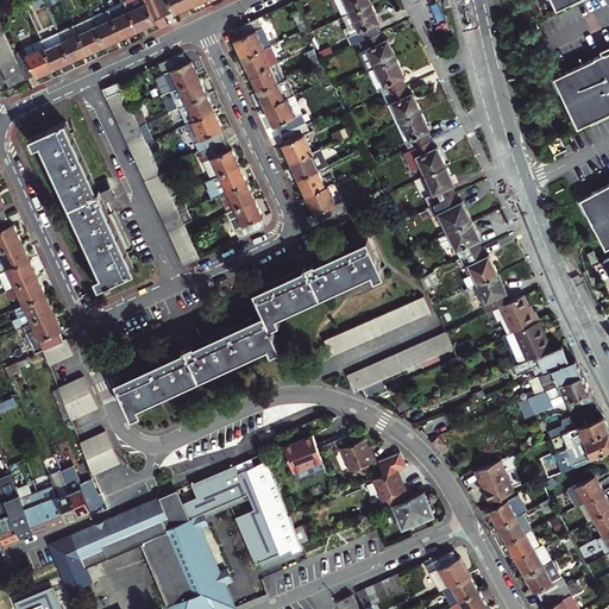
[(164,13),(157,0),(127,0),(125,1),(139,30),(156,22),(155,18),(164,13)]
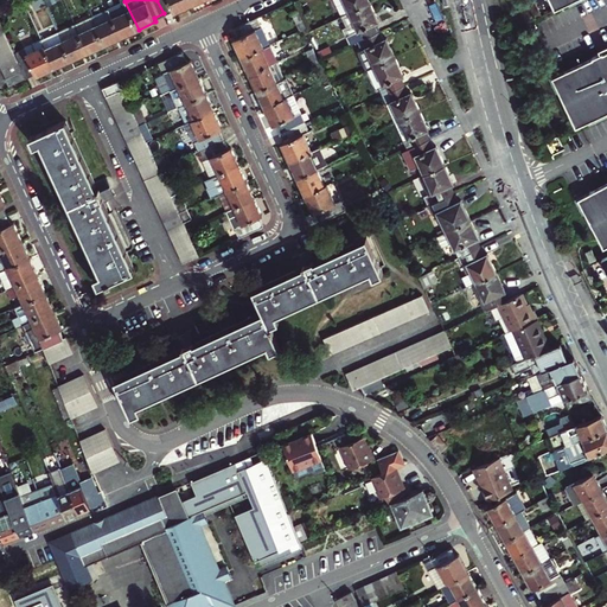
[(192,5),(190,0),(157,0),(164,13),(173,10),(174,13),(192,5)]
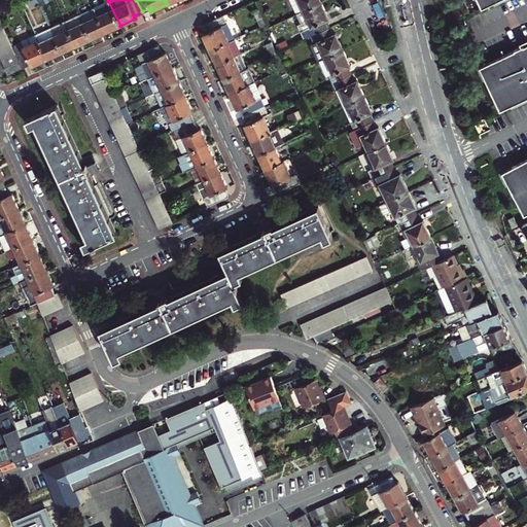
[(293,0),(300,12),(324,1),(323,0),(293,0)]
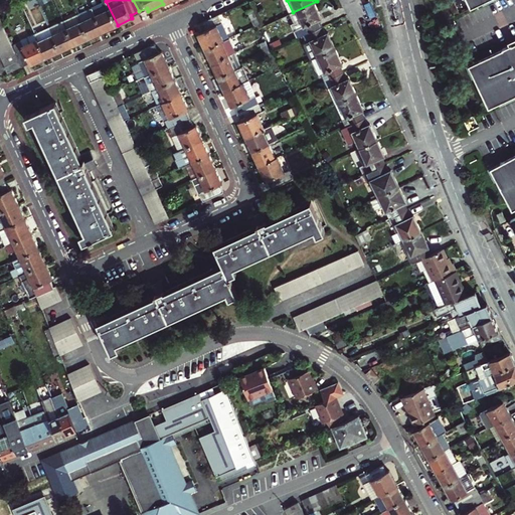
[(106,1),(92,8),(103,32),(118,25),(106,1)]
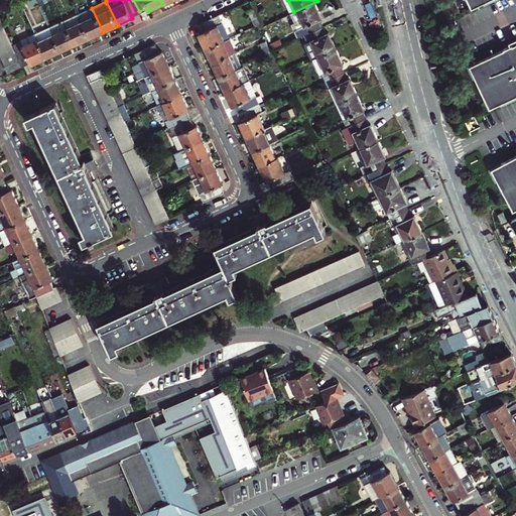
[(297,21),(294,23),(300,37),(306,34),(327,25),(323,17),(324,16),(317,1),(293,12),(297,21)]
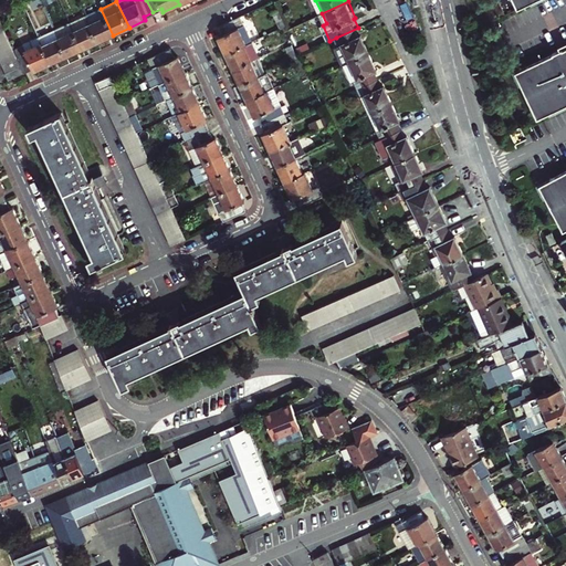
[(113,35),(101,9),(85,16),(97,42),(113,35)]
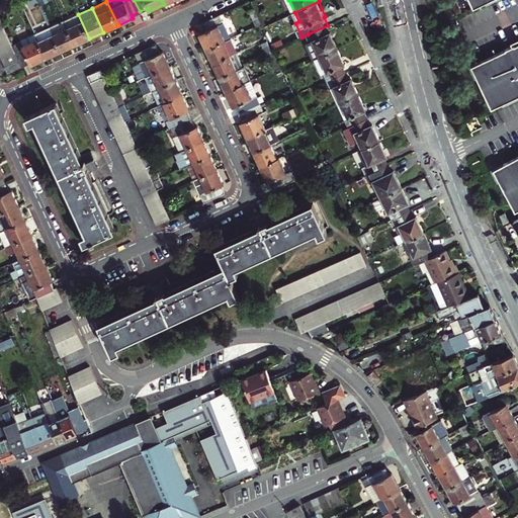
[(208,48),(232,37),(221,13),(200,22),(204,30),(201,31),(208,48)]
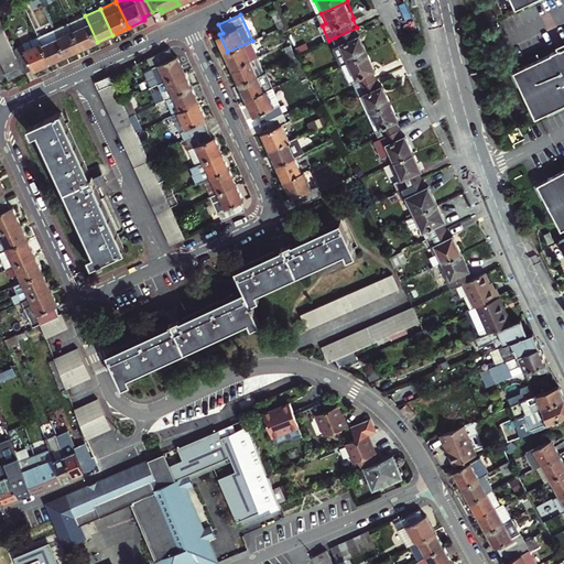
[(97,42),(85,15),(69,22),(82,49),(97,42)]
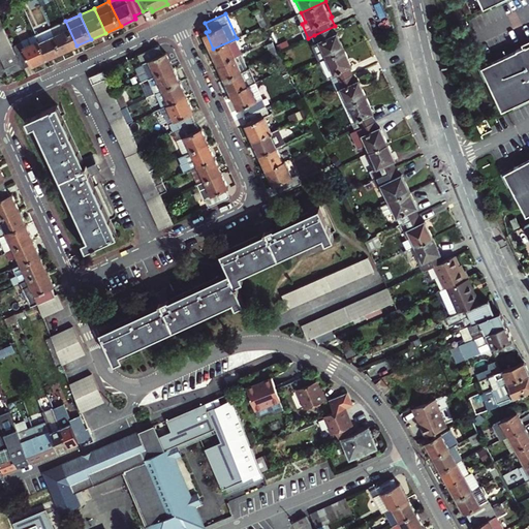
[(76,45),(65,21),(51,28),(62,53),(76,45)]
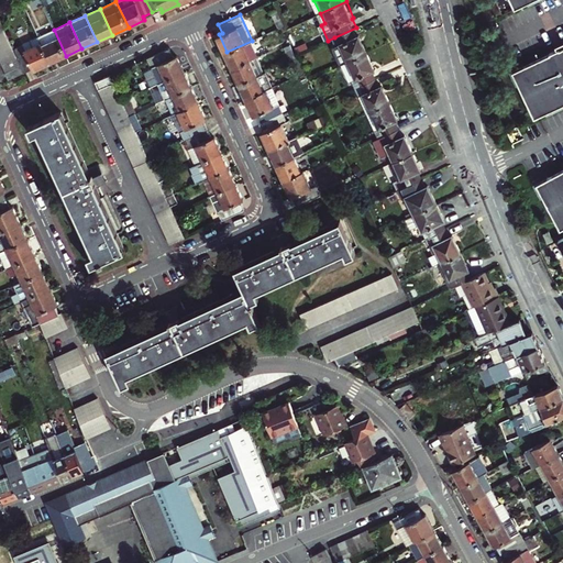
[(362,35),(360,35),(356,28),(334,37),(339,45),(335,47),(343,64),(350,61),(370,52),(362,35)]
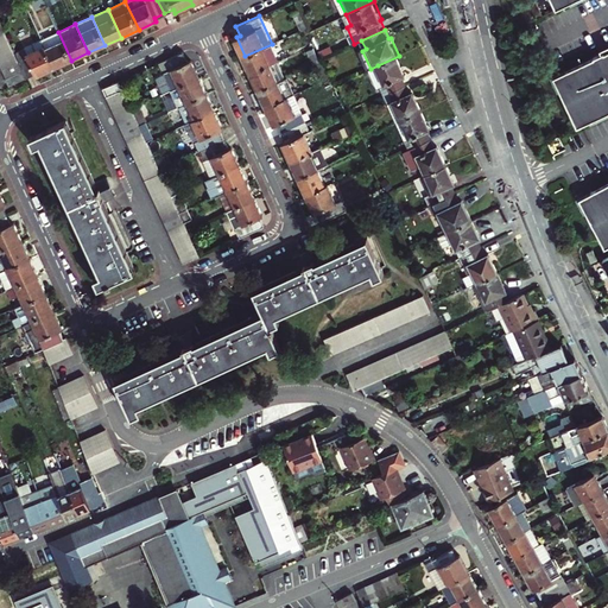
[(71,61),(58,32),(42,40),(55,69),(71,61)]
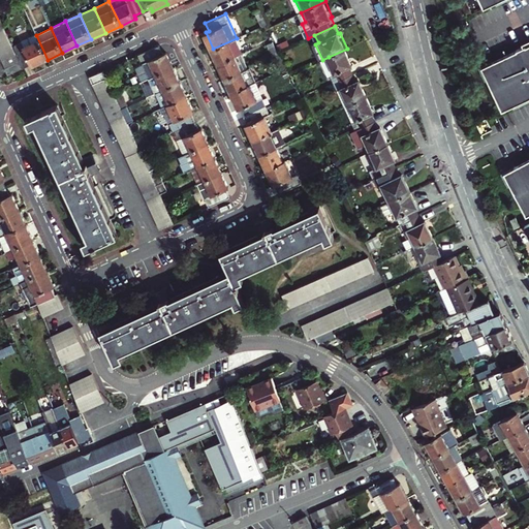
[(0,45),(10,41),(7,35),(0,37),(0,45)]
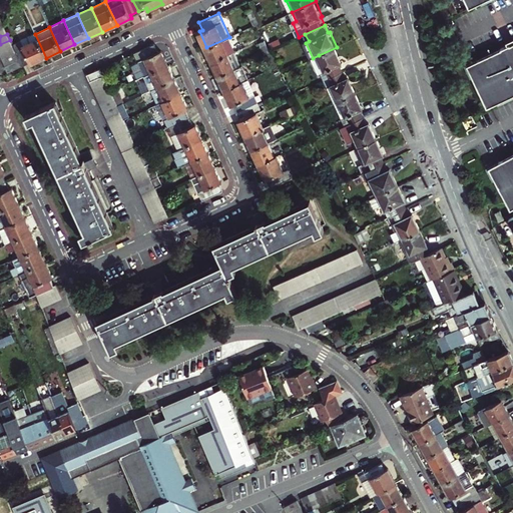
[(20,43),(13,46),(16,53),(19,59),(22,66),(23,66),(30,63),(30,65),(46,58),(35,34),(19,41),(20,43)]
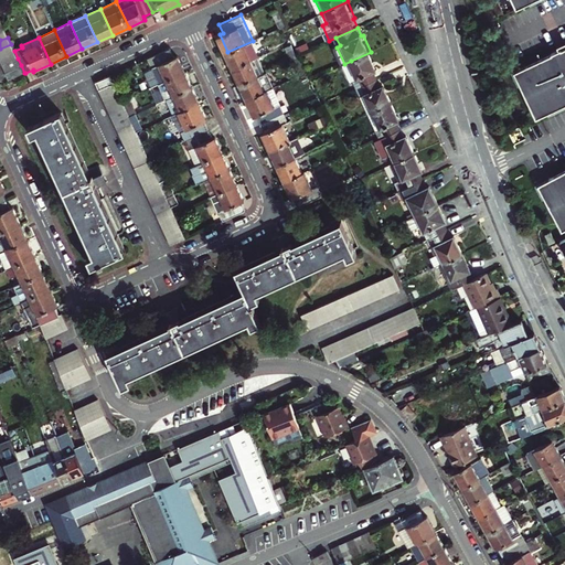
[(235,68),(252,61),(260,56),(253,41),(227,52),(235,68)]
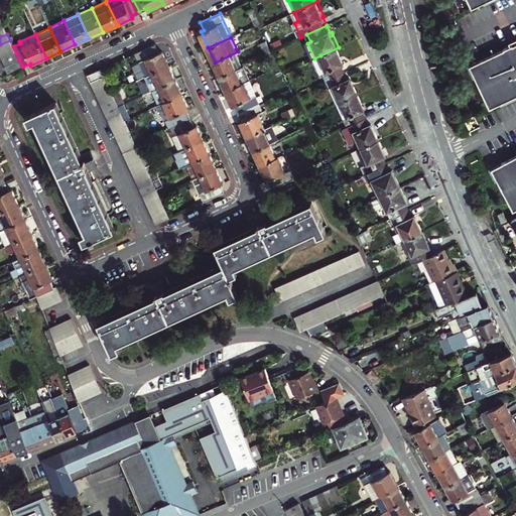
[(0,51),(13,46),(10,40),(0,44),(0,51)]
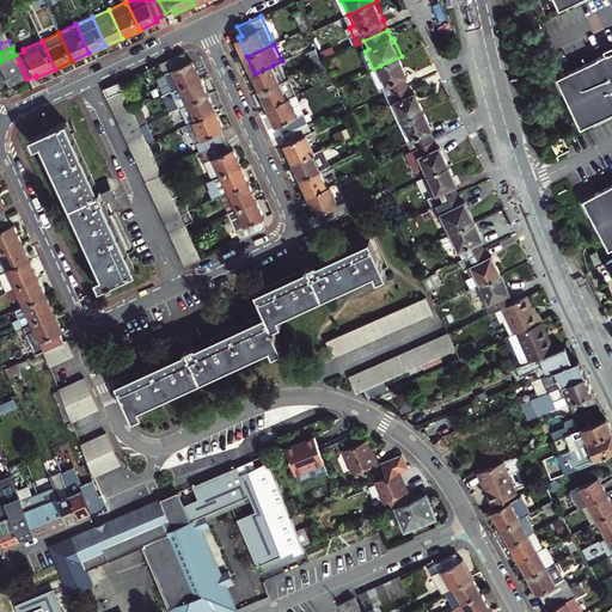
[(318,63),(325,61),(319,48),(312,50),(318,63)]
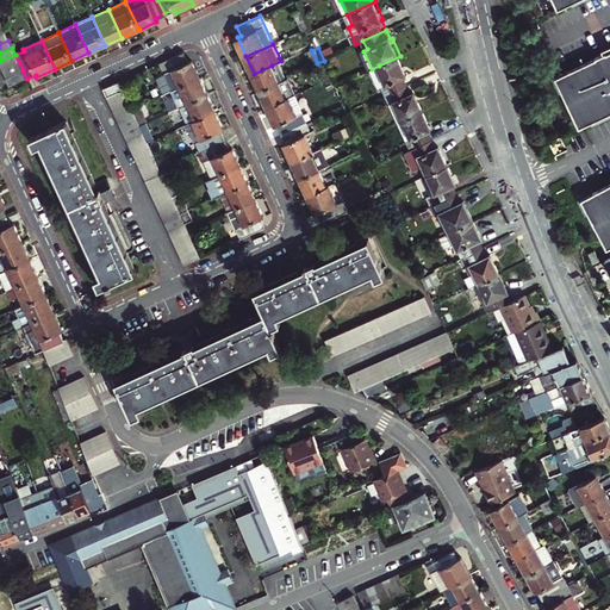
[(609,50),(605,54),(556,76),(580,126),(609,112),(609,50)]
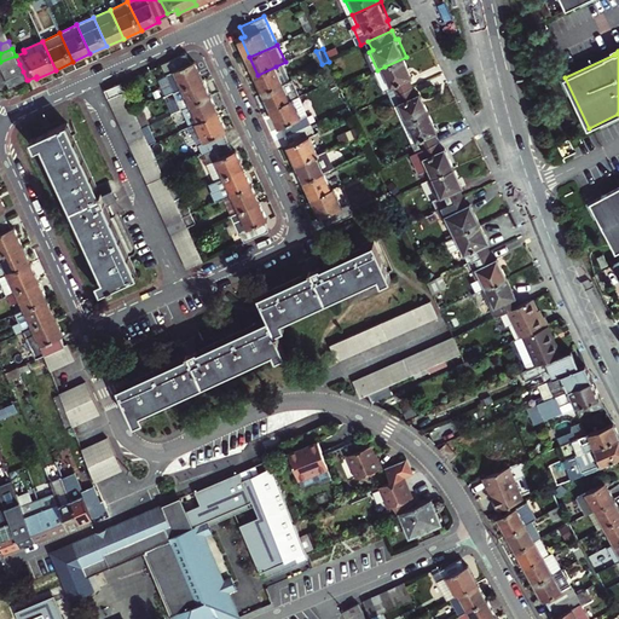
[(186,55),(163,65),(175,93),(203,80),(195,62),(191,63),(186,55)]
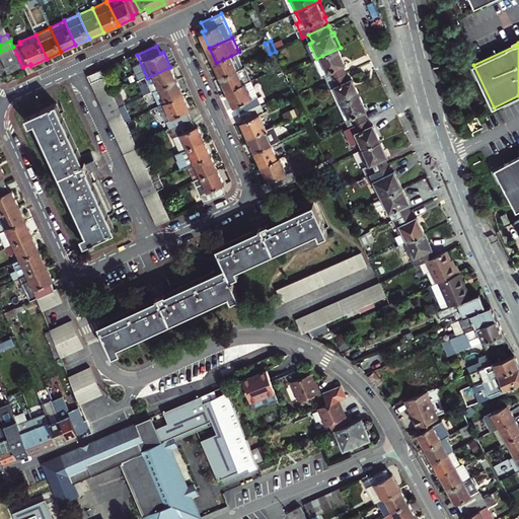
[(0,53),(3,60),(16,54),(13,47),(0,52),(0,53)]
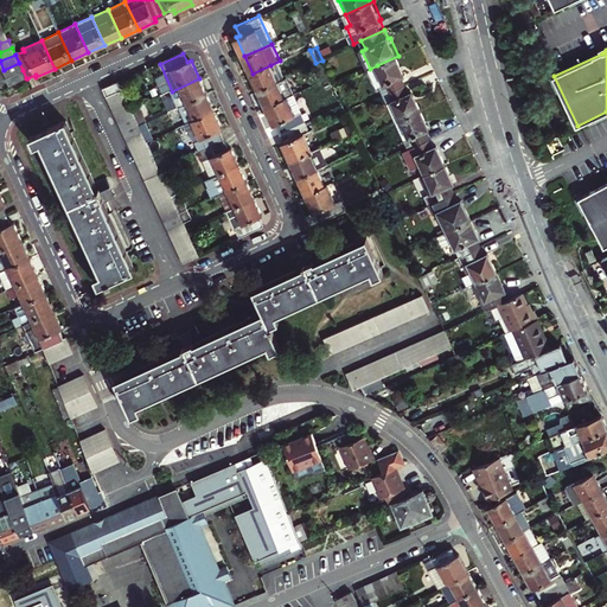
[(409,84),(406,76),(408,75),(398,56),(377,65),(370,69),(375,78),(379,89),(383,87),(387,94),(409,84)]
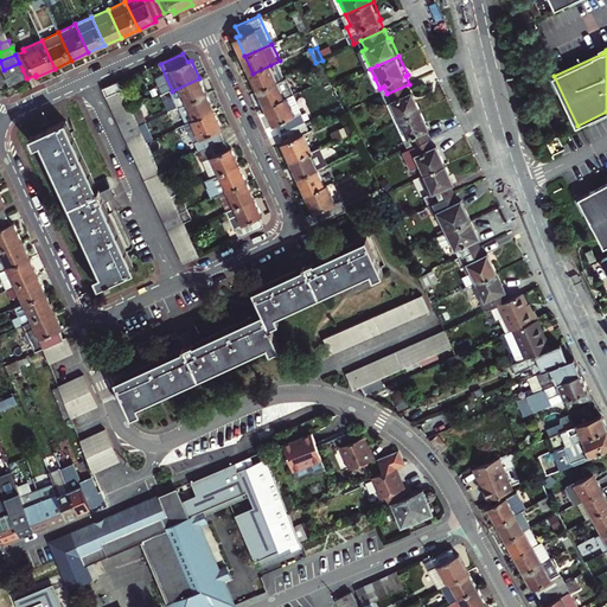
[(323,61),(315,63),(324,81),(333,76),(325,59),(323,61)]
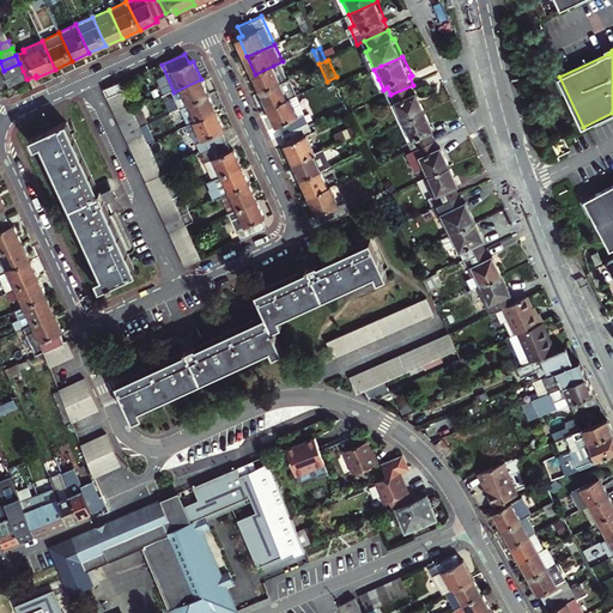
[(290,78),(283,61),(273,66),(281,82),(290,78)]
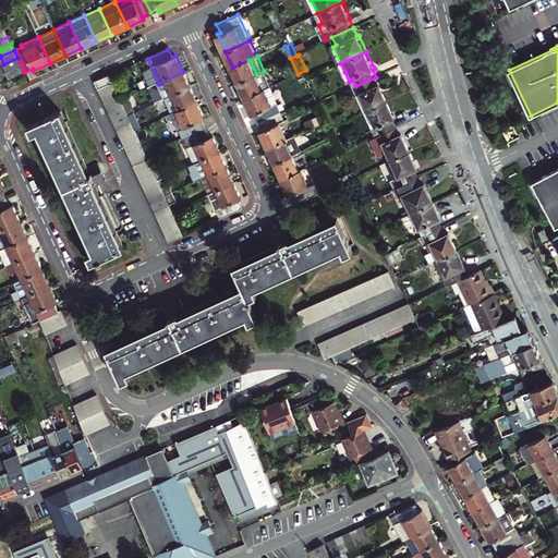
[(7,71),(21,64),(17,58),(3,64),(7,71)]
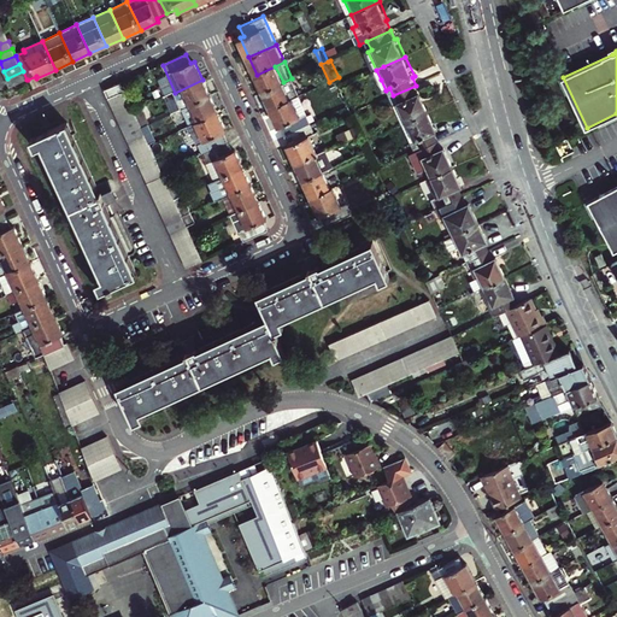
[(264,90),(283,82),(275,66),(257,75),(264,90)]
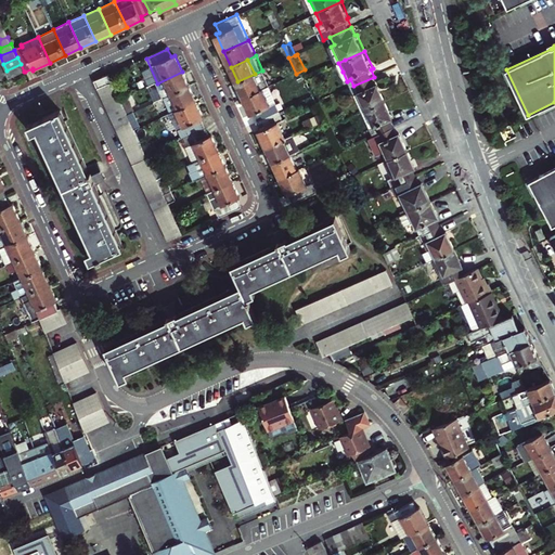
[(10,78),(24,72),(21,64),(7,71),(10,78)]
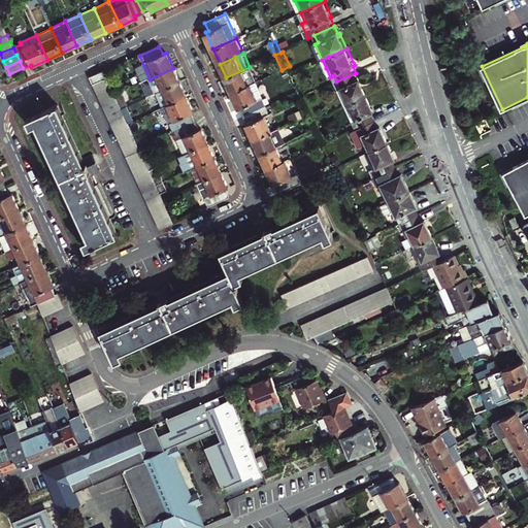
[(258,80),(251,66),(250,67),(242,70),(226,77),(233,93),(249,86),(252,84),(257,81),(258,80)]
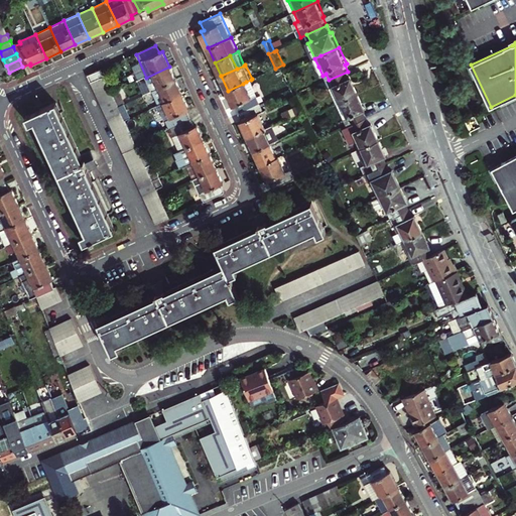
[(152,92),(175,81),(169,67),(146,78),(152,92)]
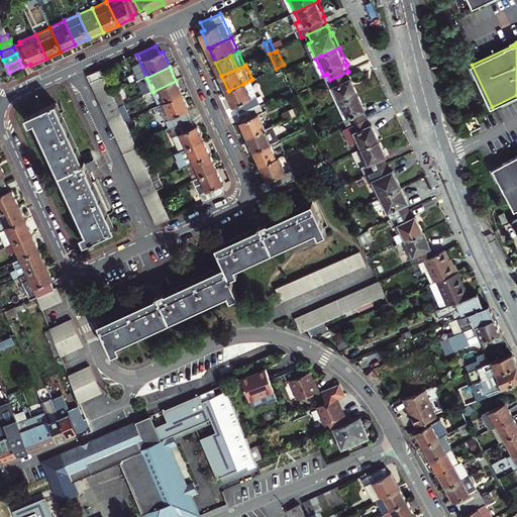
[(90,85),(106,78),(103,71),(87,78),(90,85)]
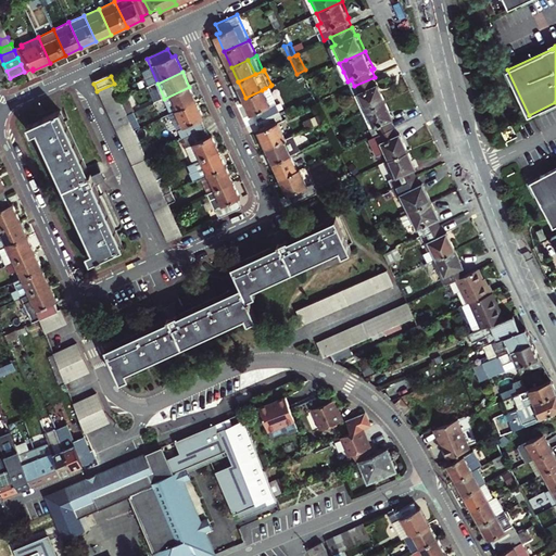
[(381,83),(379,84),(375,77),(354,86),(366,111),(389,100),(381,83)]
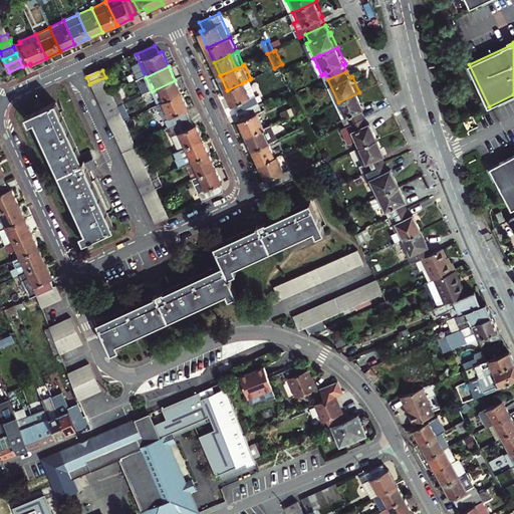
[(108,84),(105,77),(89,84),(91,84),(94,90),(108,84)]
